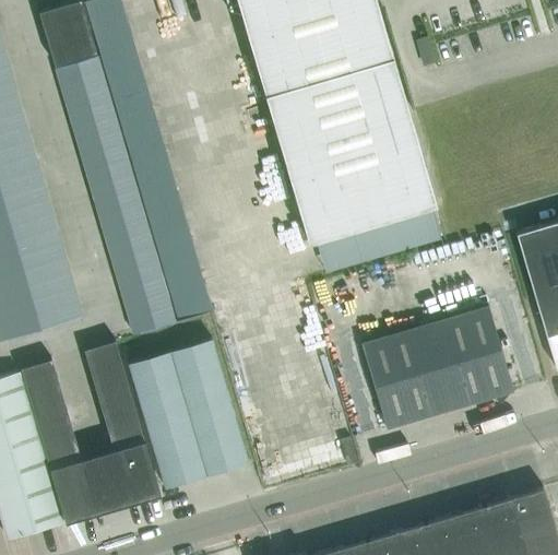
[(38,13),(55,68),(97,55),(81,0),(38,13)]
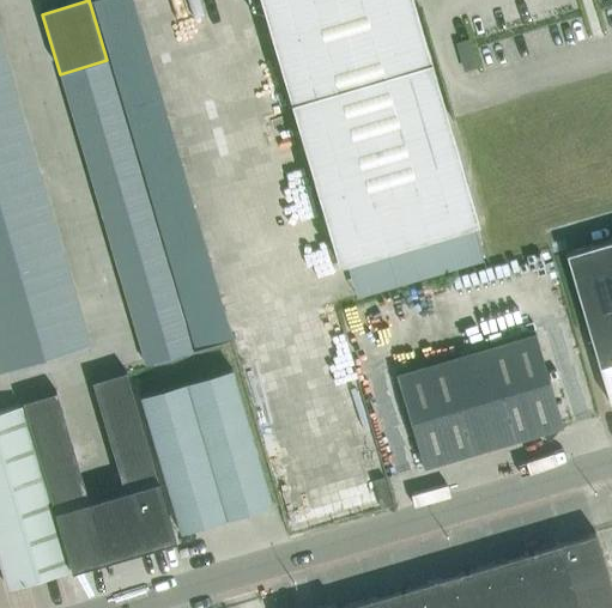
[(259,0),(338,266),(346,263),(473,226),(478,225),(411,0),(259,0)]
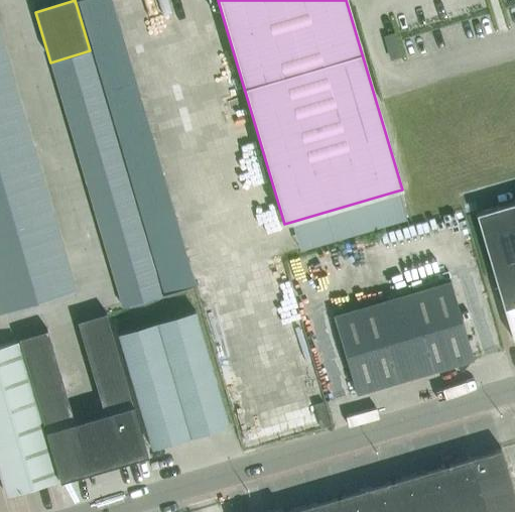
[(403,62),(395,38),(383,42),(390,67),(403,62)]
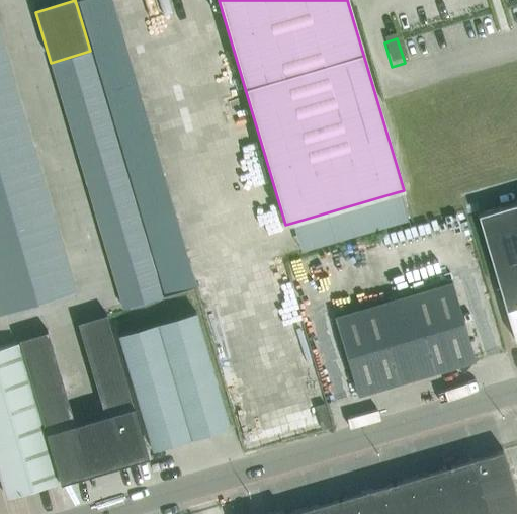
[(5,50),(0,51),(0,66),(9,64),(5,50)]
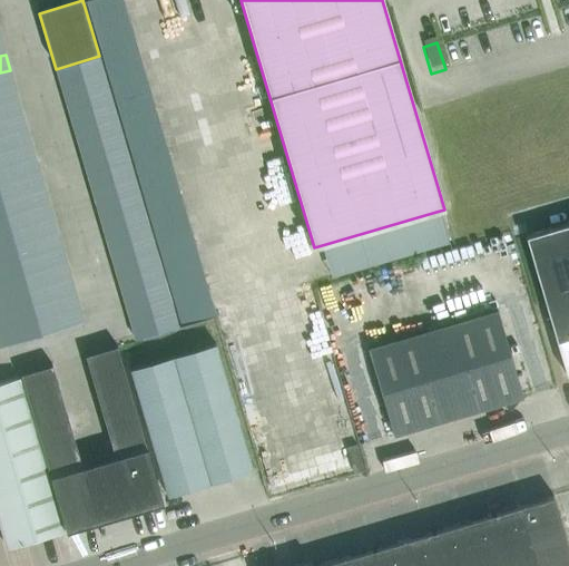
[(100,59),(57,72),(61,87),(105,75),(100,59)]
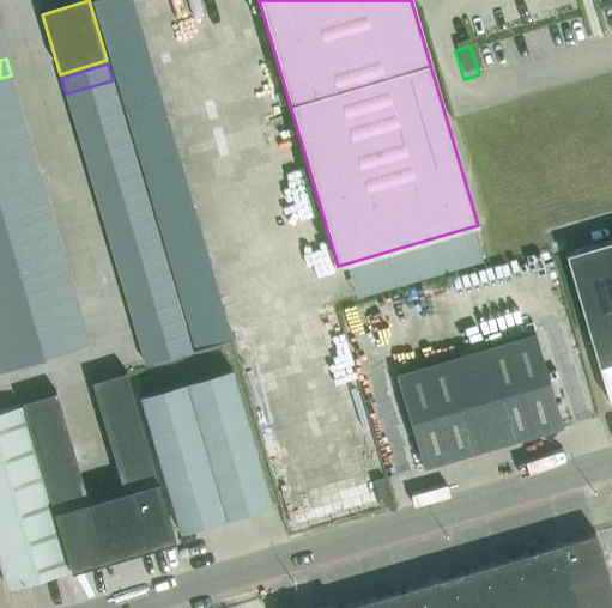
[(11,76),(0,78),(0,96),(16,91),(11,76)]
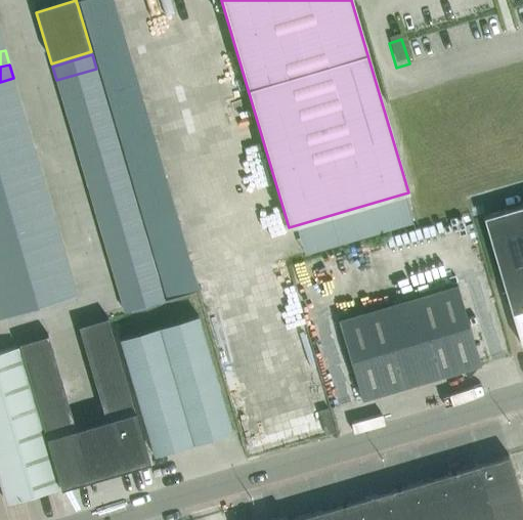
[(96,69),(56,80),(60,94),(100,82),(96,69)]
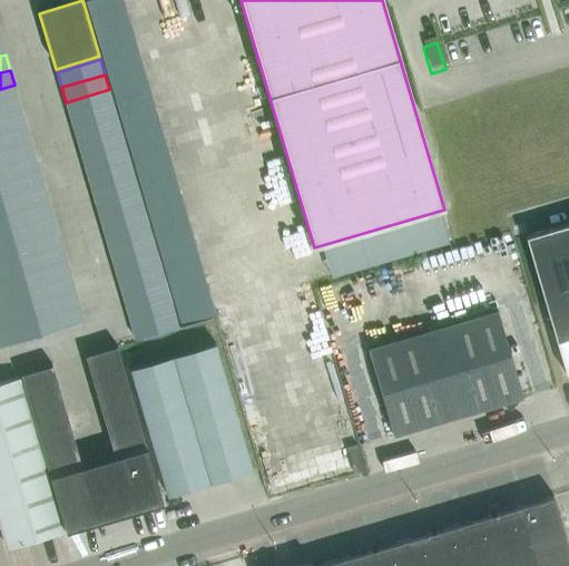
[(15,85),(0,89),(0,105),(18,100),(15,85)]
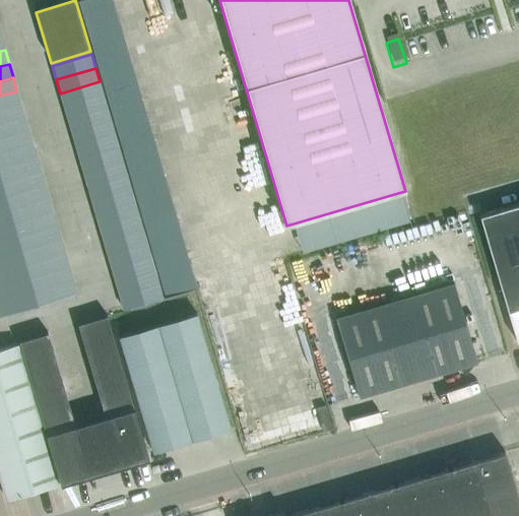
[(100,81),(60,93),(64,107),(104,95),(100,81)]
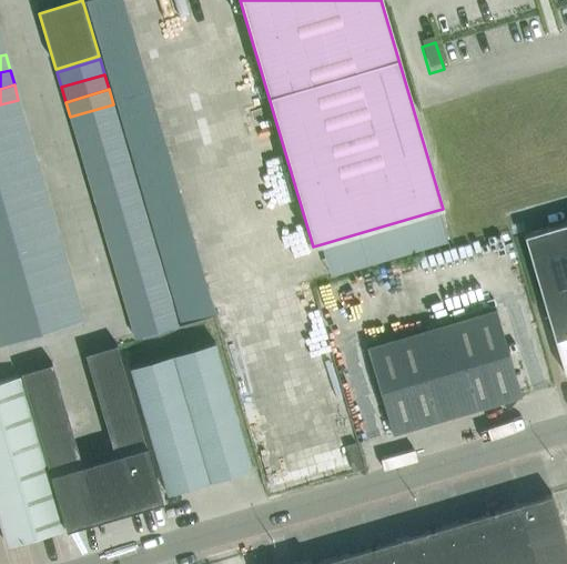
[(18,100),(0,104),(0,121),(22,114),(18,100)]
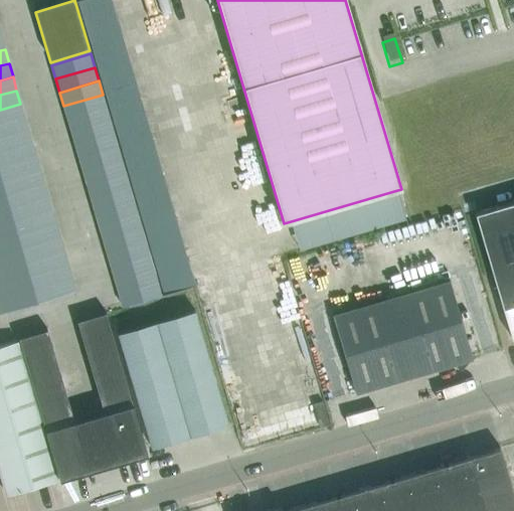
[(103,95),(63,106),(67,120),(107,108),(103,95)]
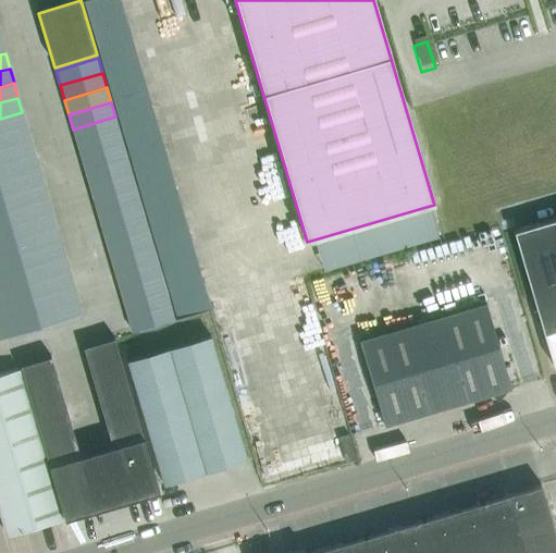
[(22,112),(0,119),(0,134),(26,127),(22,112)]
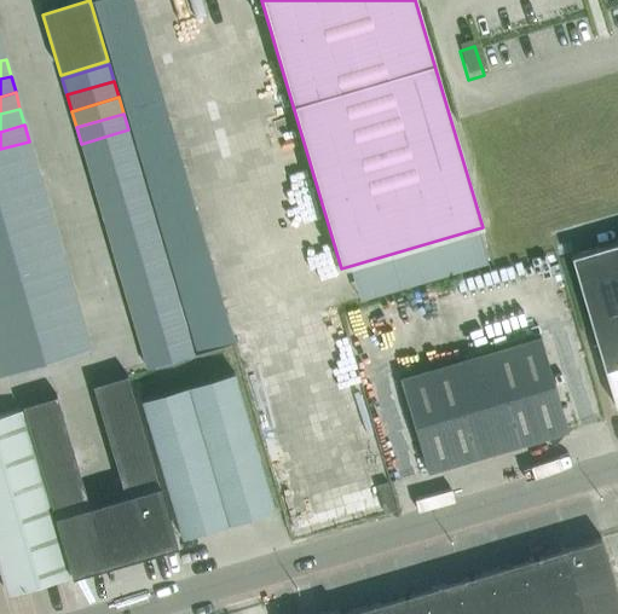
[(128,129),(81,144),(86,160),(133,146),(128,129)]
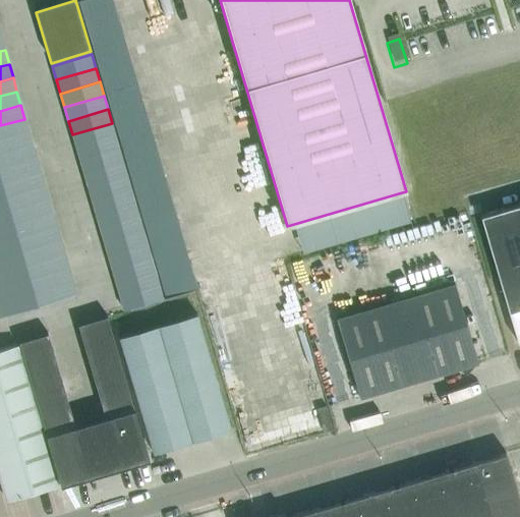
[(24,119),(0,125),(0,140),(29,132),(24,119)]
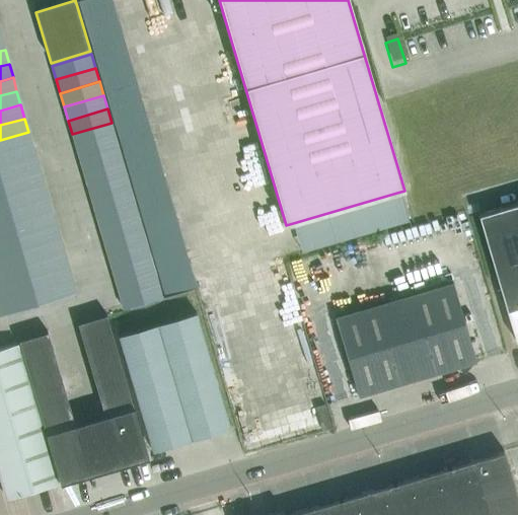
[(112,123),(72,134),(75,148),(116,136),(112,123)]
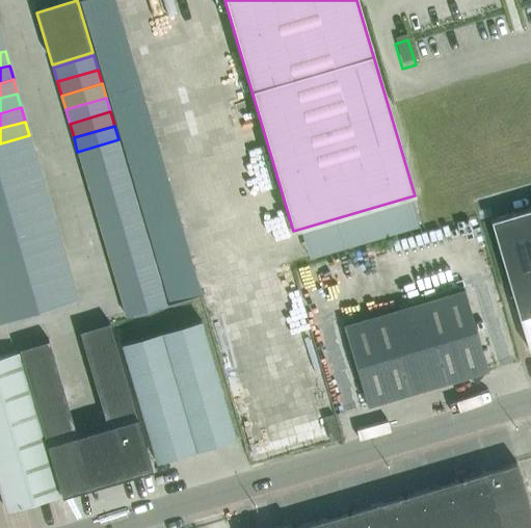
[(29,135),(0,143),(0,159),(33,150),(29,135)]
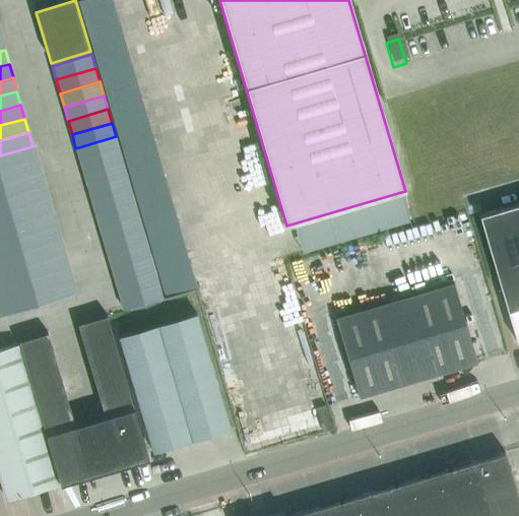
[(116,136),(75,148),(79,162),(119,149),(116,136)]
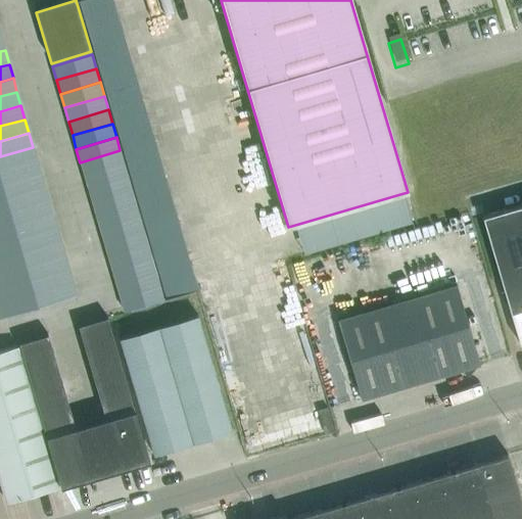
[(33,147),(0,156),(0,171),(37,160),(33,147)]
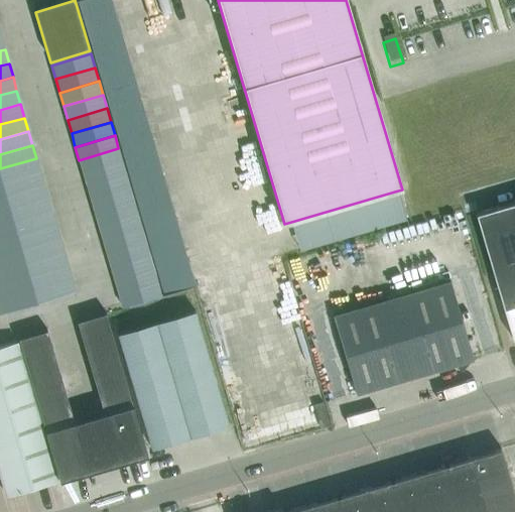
[(118,148),(79,160),(83,173),(122,162),(118,148)]
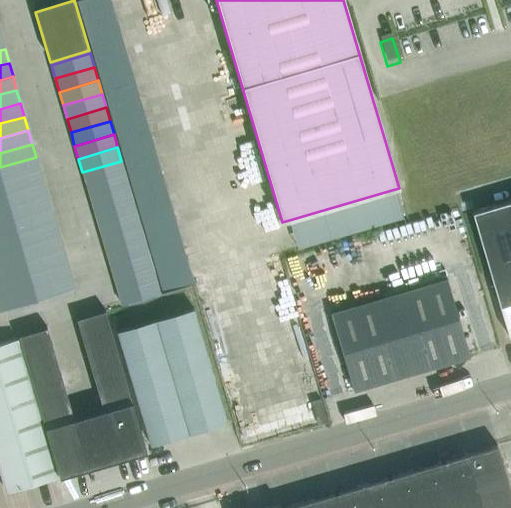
[(36,157),(0,167),(0,176),(2,182),(40,171),(36,157)]
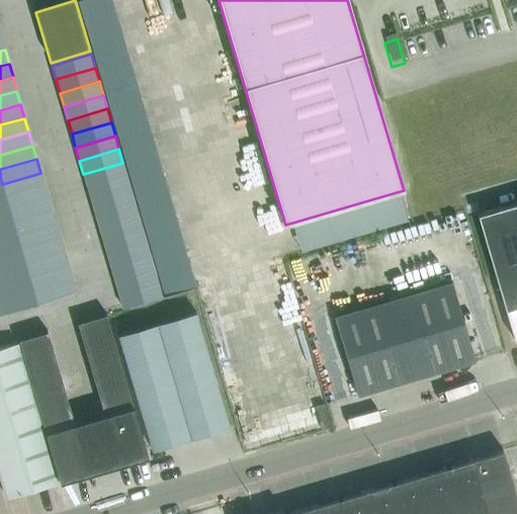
[(122,163),(83,174),(87,188),(126,176),(122,163)]
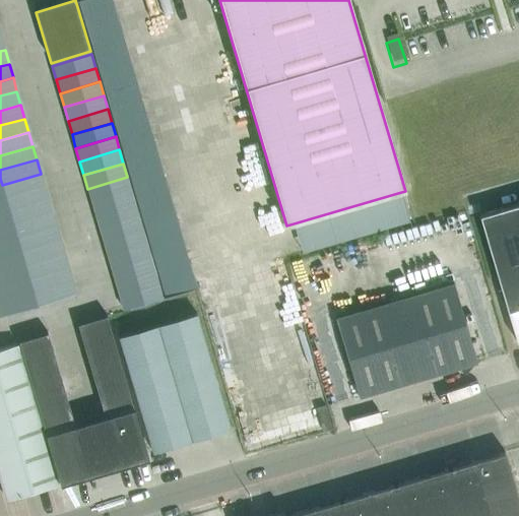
[(41,174),(2,185),(6,199),(45,187),(41,174)]
